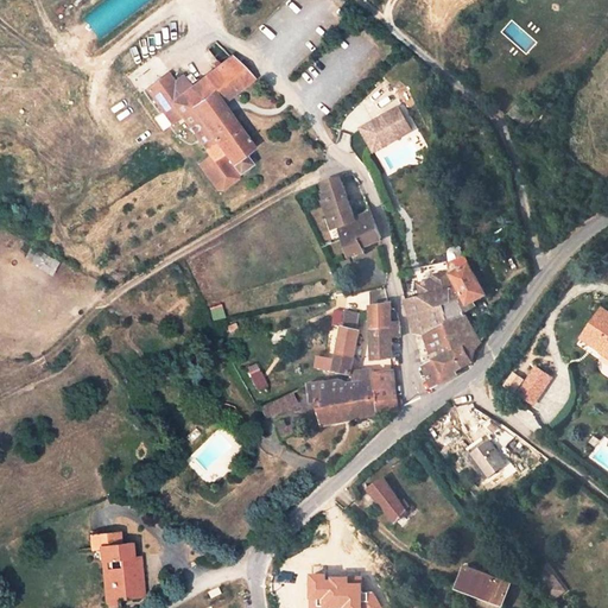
[(198,119),(220,103),(253,80),(230,57),(190,86),(181,93),(198,119)]
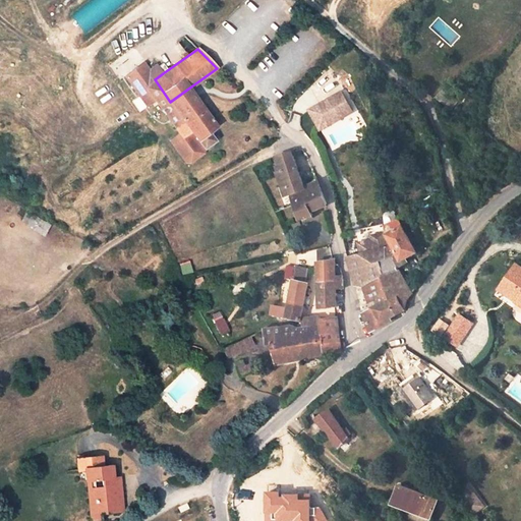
[(155,79),(163,73),(156,64),(142,74),(136,65),(124,75),(147,106),(155,100),(146,87),(155,79)]
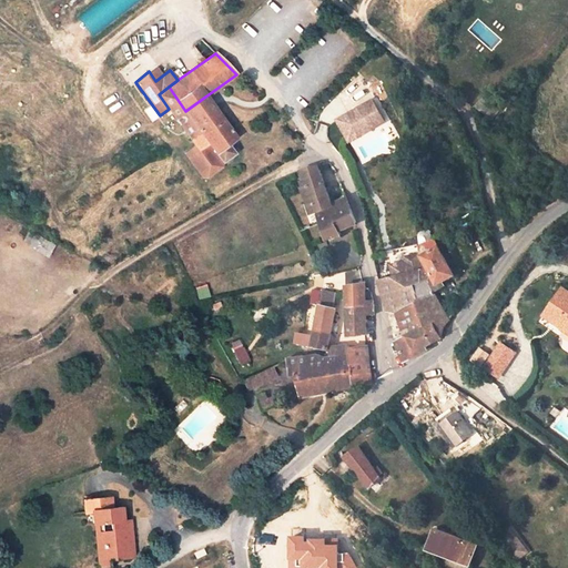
[(222,163),(233,154),(227,144),(235,139),(205,97),(185,111),(169,87),(159,94),(169,109),(188,134),(196,145),(185,153),(202,176),(208,178),(221,168),(222,163)]
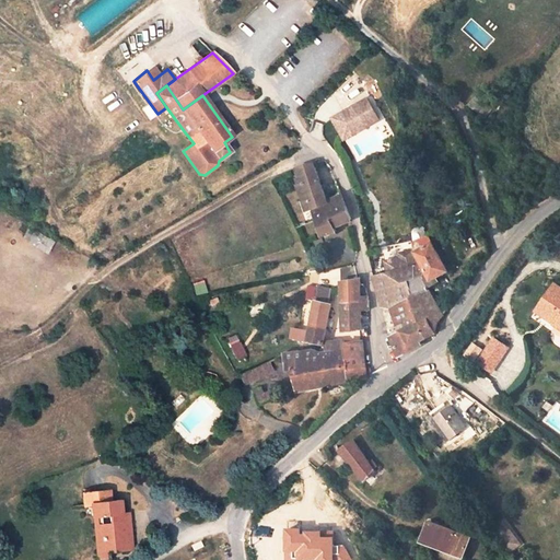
[(378,121),(368,100),(331,119),(343,141),(378,121)]
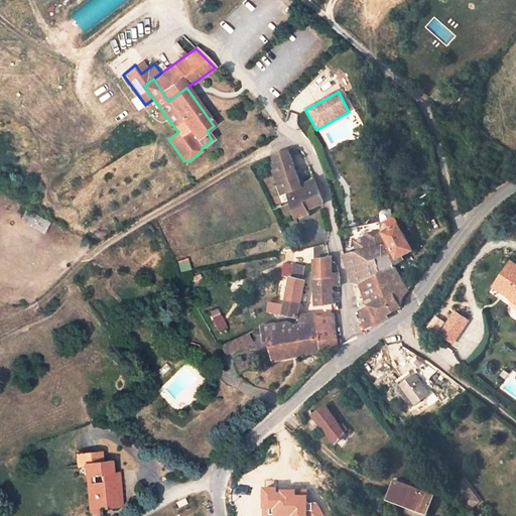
[(296,148),(273,155),(277,163),(273,164),(275,170),(279,169),(291,201),(319,190),(315,180),(302,185),(292,154),(297,153),(296,148)]
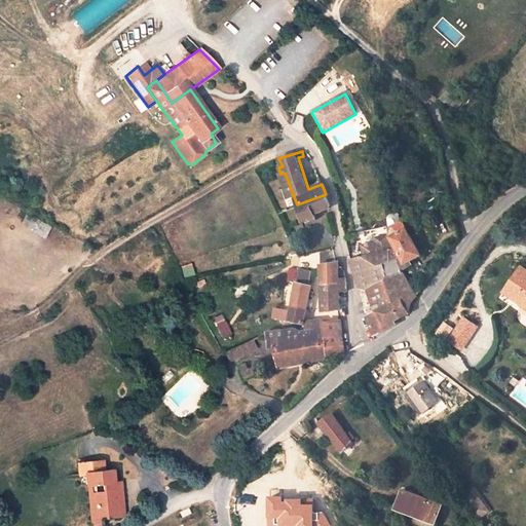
[(303,224),(317,219),(315,213),(330,207),(326,194),(297,204),(303,224)]
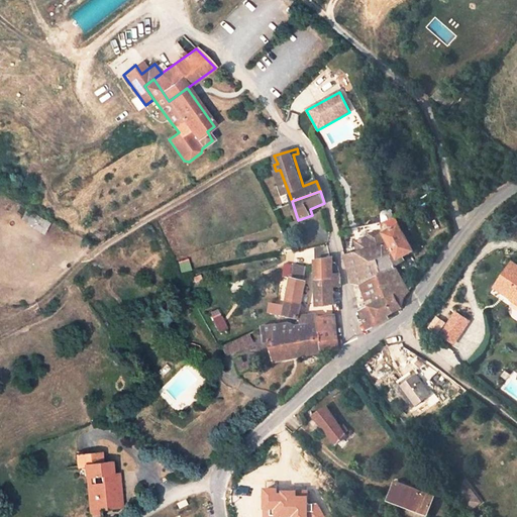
[(43,233),(48,221),(30,214),(25,226),(43,233)]
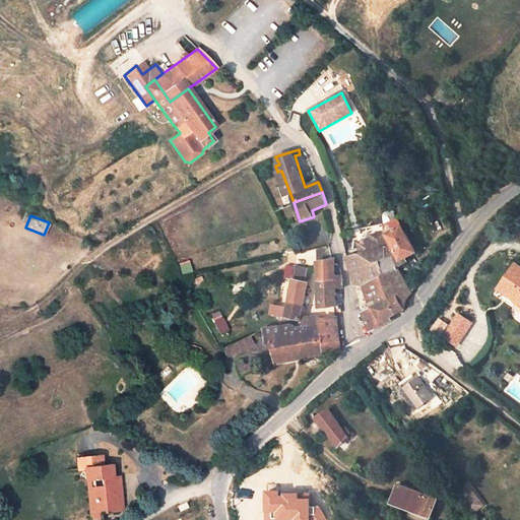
[(390,302),(395,314),(405,308),(404,302),(411,291),(397,262),(416,252),(399,218),(383,224),(384,234),(387,258),(379,262),(380,271),(390,302)]
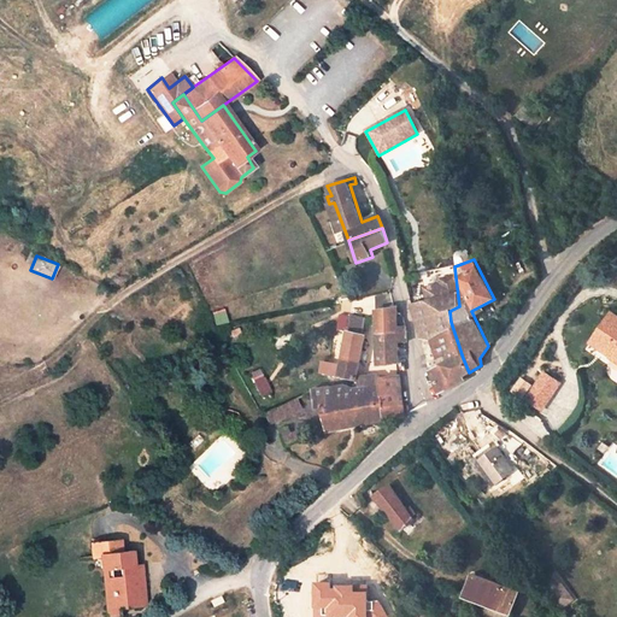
[(450,311),(459,306),(456,277),(442,281),(442,286),(438,287),(440,301),(413,306),(422,340),(432,340),(451,322),(450,311)]
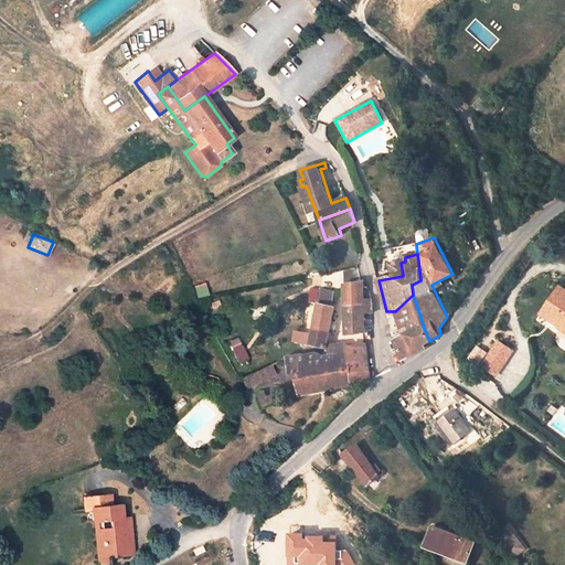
[(403,276),(401,263),(390,265),(392,277),(403,276)]
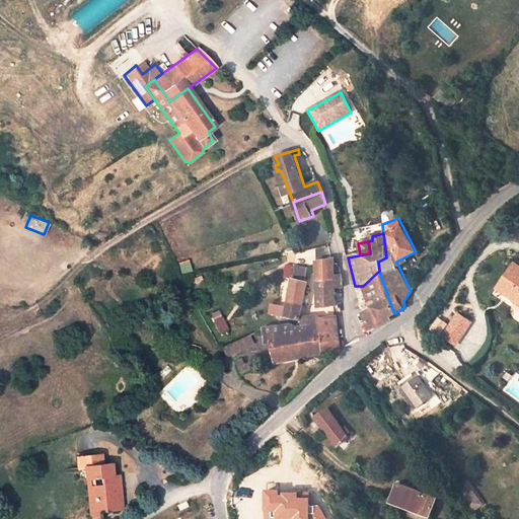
[(335,256),(317,262),(320,313),(303,314),(303,324),(319,322),(319,318),(338,316),(335,287),(343,288),(342,276),(340,268),(336,267),(335,256)]
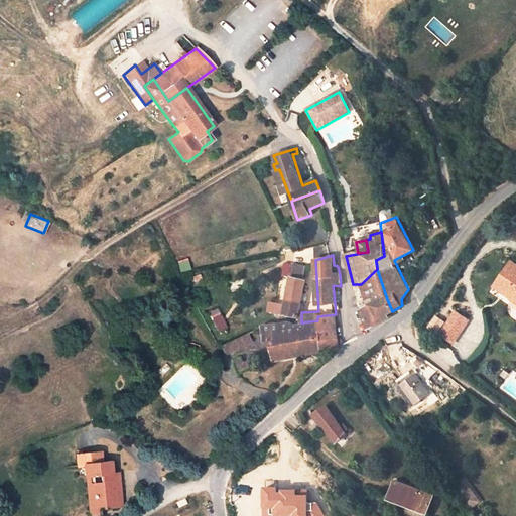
[(515,265),(509,260),(498,273),(508,281),(501,291),(515,303),(515,265)]
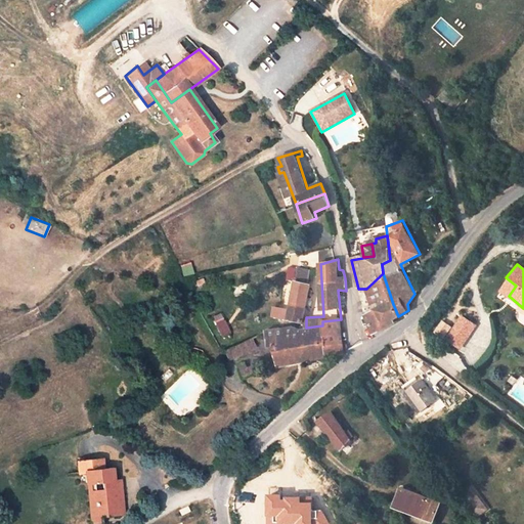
[(428,277),(434,269),(429,266),(423,274),(428,277)]
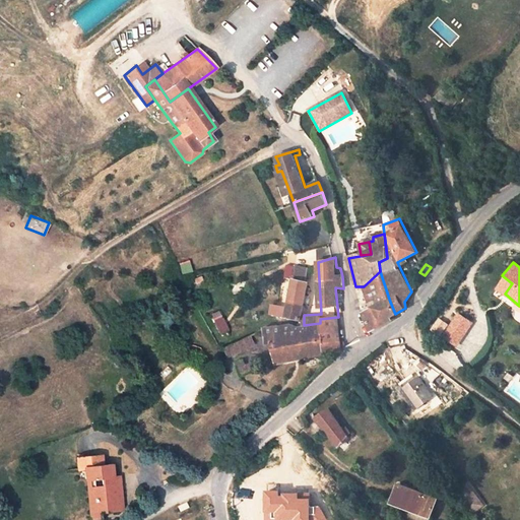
[(300,319),(308,283),(305,283),(308,269),(297,266),(287,308),(271,305),(269,313),(287,317),(300,319)]
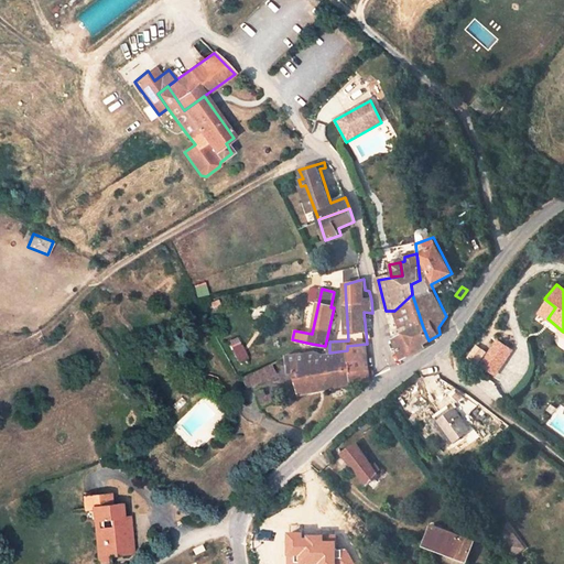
[(410,332),(423,327),(412,294),(394,311),(400,327),(407,324),(410,332)]
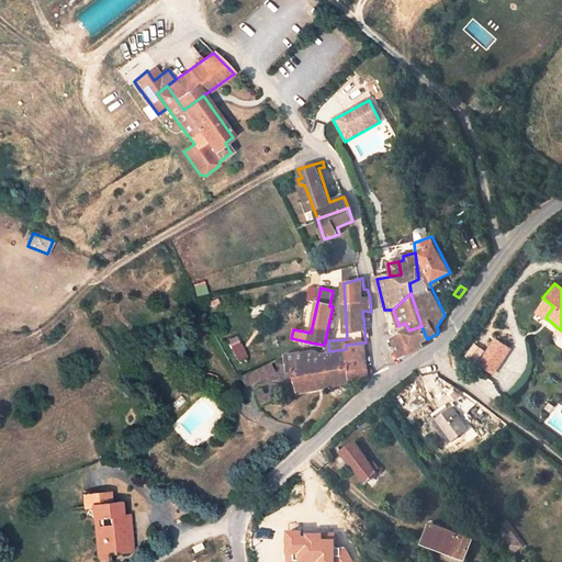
[(553,306),(542,298),(534,308),(546,317),(553,306)]
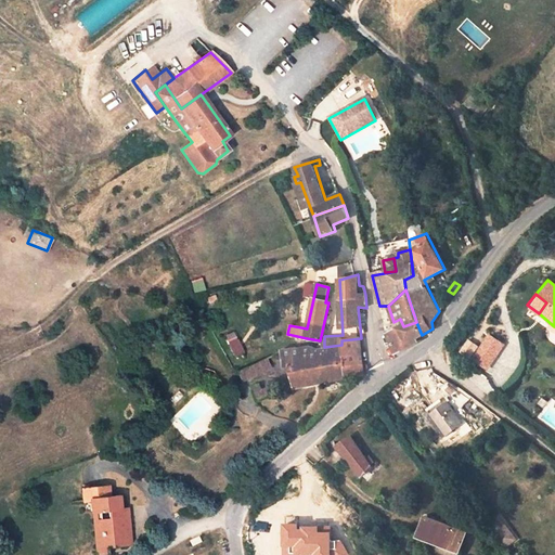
[(403,326),(388,333),(396,353),(411,344),(410,343),(422,335),(416,322),(403,326)]
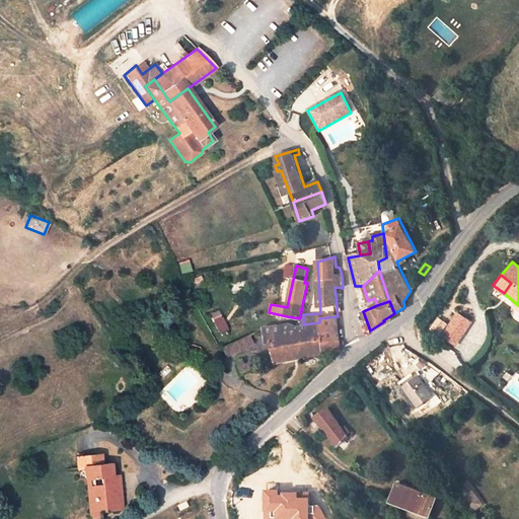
[(463,316),(452,307),(436,328),(447,338),(463,316)]
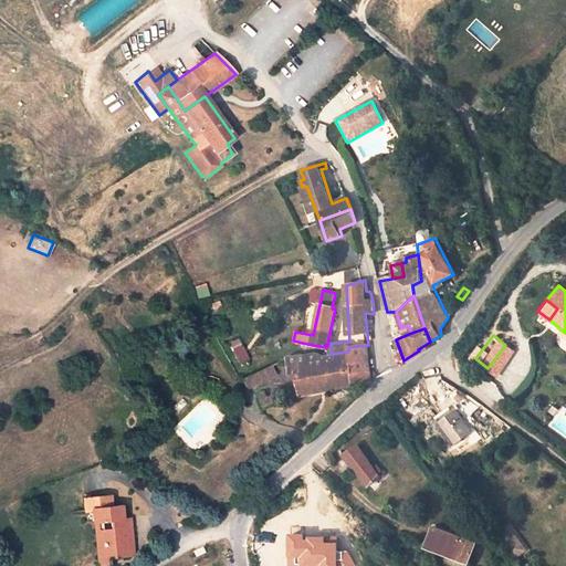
[(238,364),(248,359),(238,338),(228,342),(238,364)]
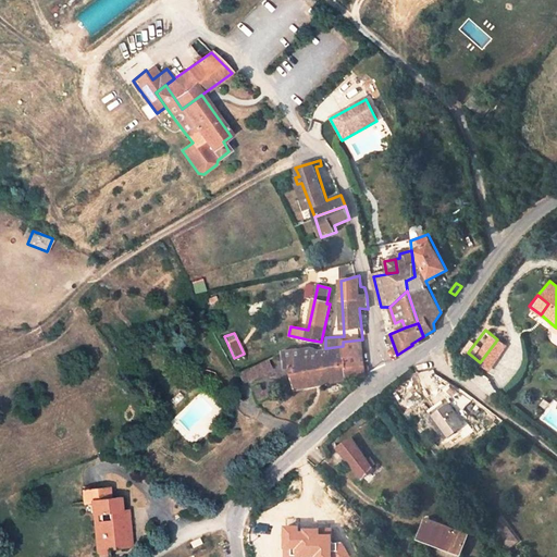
[(248,367),(252,378),(286,362),(287,371),(292,370),(295,391),(312,386),(311,379),(325,376),(327,384),(364,375),(364,372),(369,372),(369,364),(364,366),(362,339),(343,342),(343,346),(325,348),(325,350),(318,350),(309,346),(281,351),(248,367)]
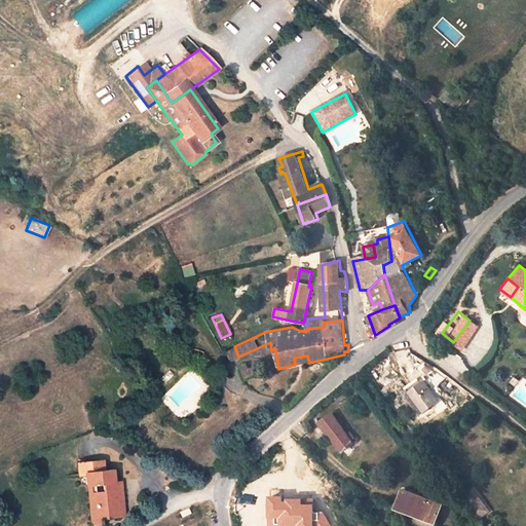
[(295,365),(309,363),(307,355),(294,358),(295,365)]
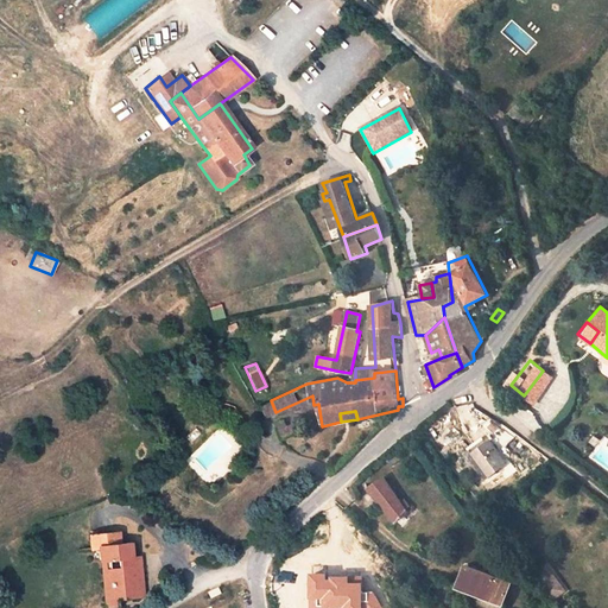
[(311,430),(306,419),(289,426),(283,413),(272,418),(282,442),(311,430)]
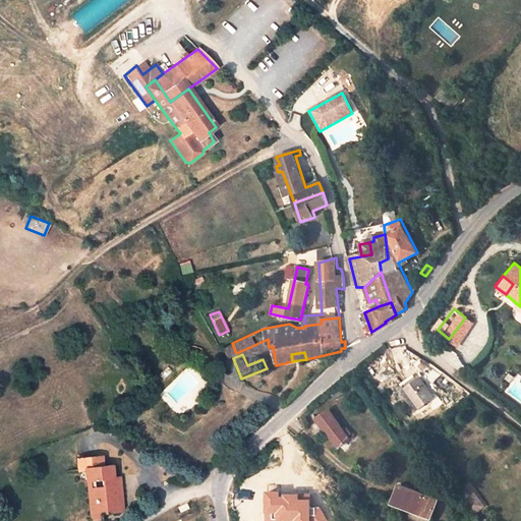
[(401,392),(420,380),(417,375),(399,388),(401,392)]
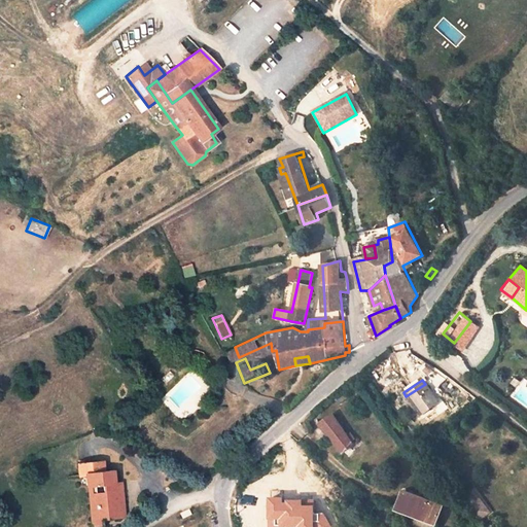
[(438,402),(425,384),(406,396),(419,416),(438,402)]
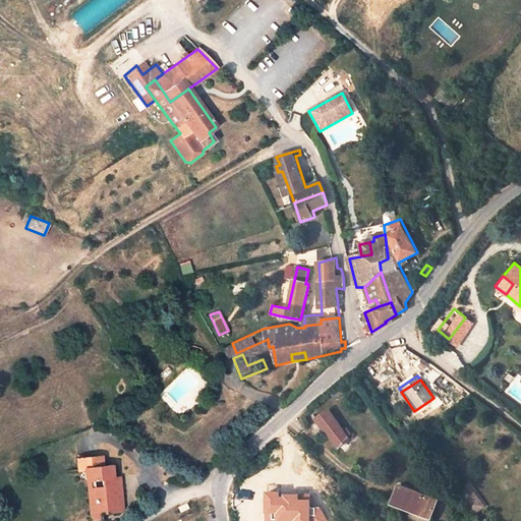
[(327,431),(337,421),(328,410),(316,419),(327,431)]
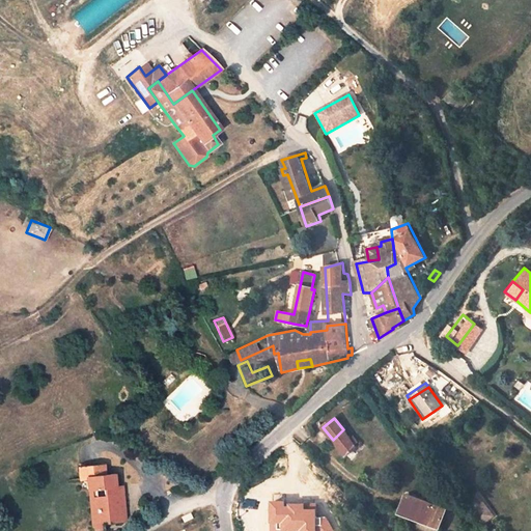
[(355,444),(343,429),(333,440),(345,456),(355,444)]
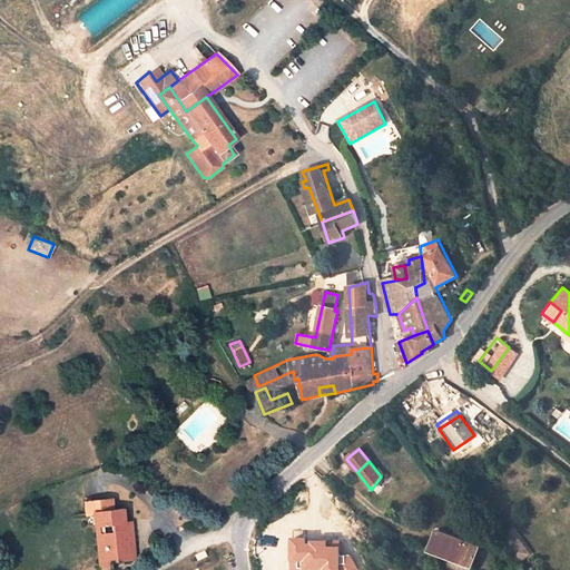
[(112,509),(112,499),(84,502),(85,513),(91,513),(94,524),(95,524),(112,522),(114,532),(104,533),(106,562),(111,561),(134,559),(133,554),(129,554),(128,547),(135,546),(133,529),(124,530),(121,508),(112,509)]
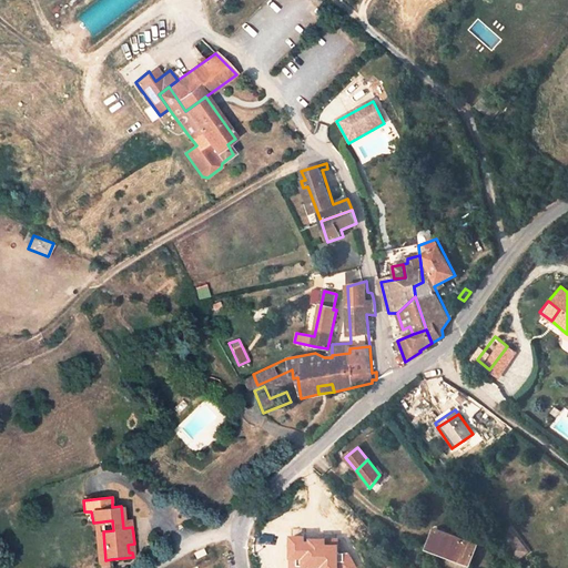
[(112,520),(94,523),(99,567),(111,566),(111,559),(105,560),(103,531),(113,530),(112,520)]
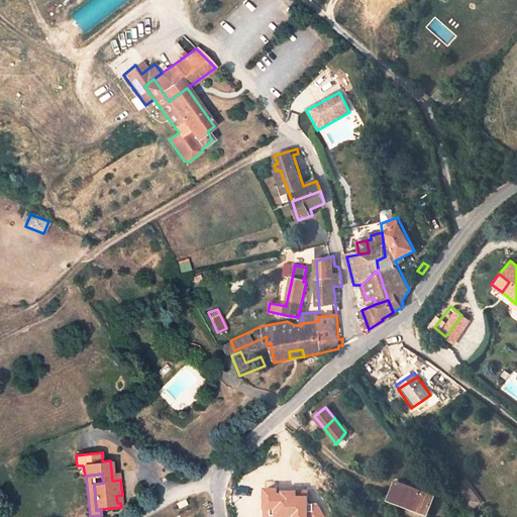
[(427,516),(435,497),(397,482),(390,499),(403,503),(401,509),(413,513),(411,516),(427,516)]
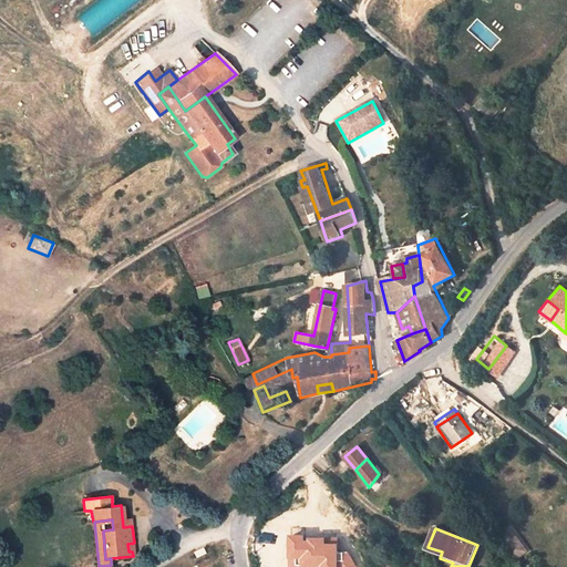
[(497,536),(514,558),(525,550),(508,528),(497,536)]
